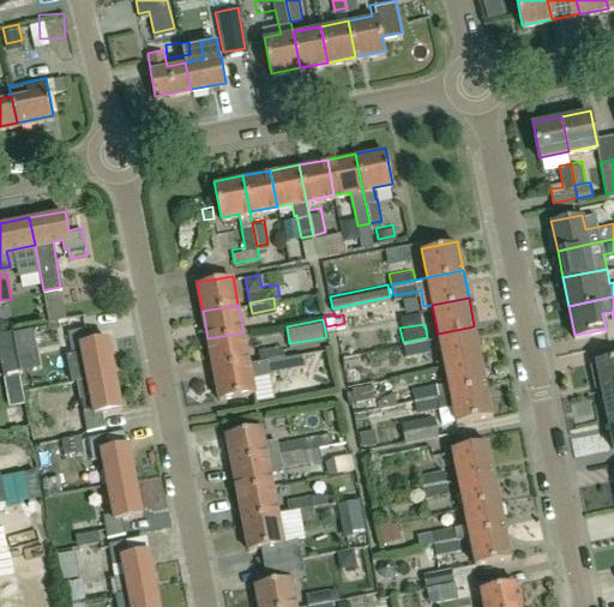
[(14,344),(34,341),(31,325),(12,329),(14,344)]
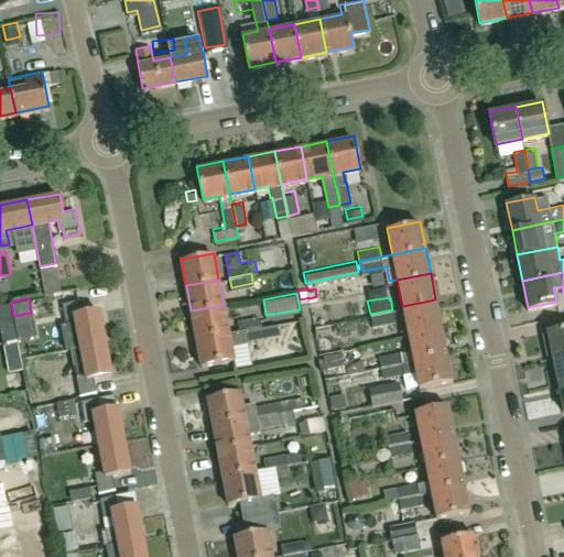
[(79,346),(105,341),(98,308),(80,312),(78,298),(62,302),(66,321),(75,319),(79,343),(79,346)]
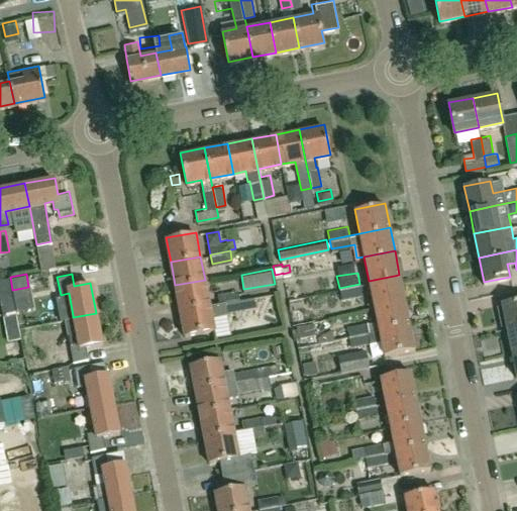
[(404,298),(399,275),(369,281),(374,305),(404,298)]
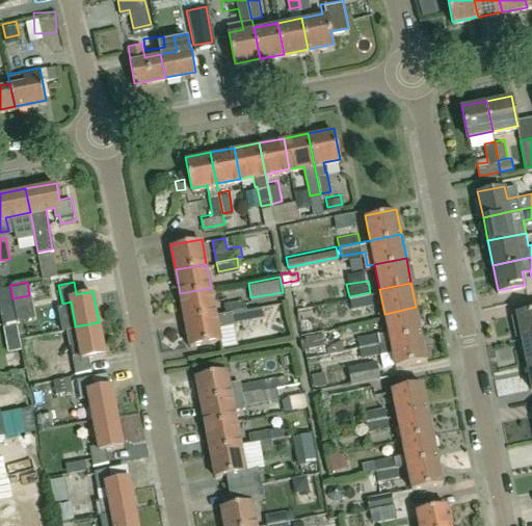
[(0,300),(12,298),(10,285),(0,286),(0,300)]
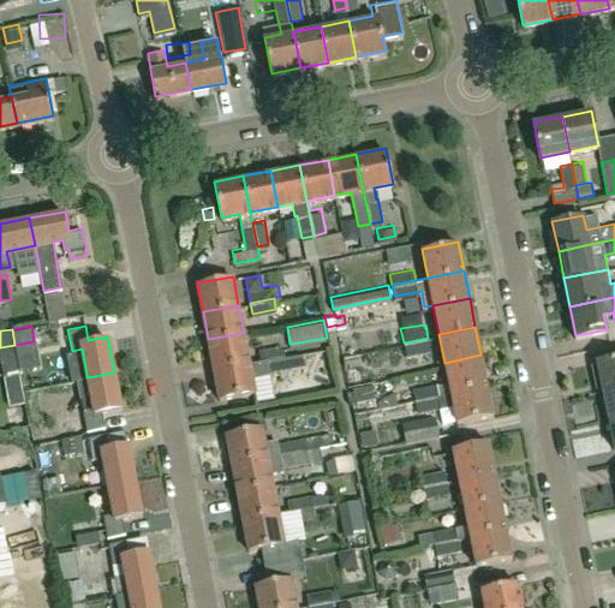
[(244,333),(208,339),(214,368),(249,361),(244,333)]
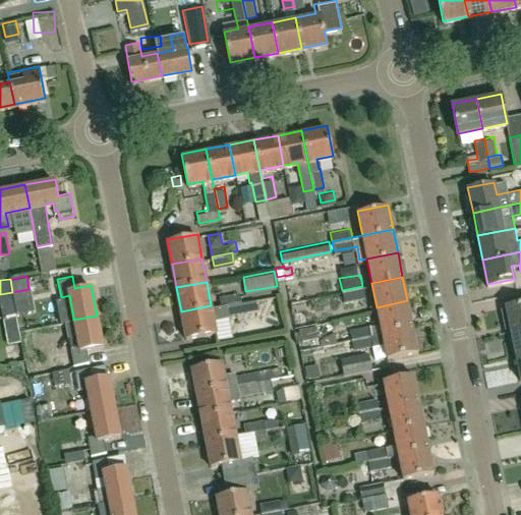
[(363,295),(362,286),(342,290),(343,299),(363,295)]
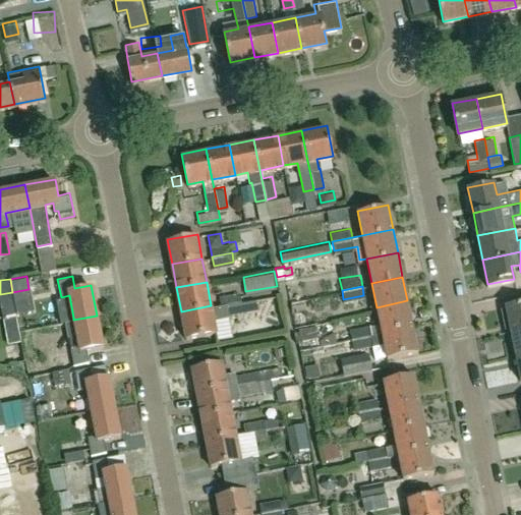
[(240,300),(240,299),(239,292),(219,295),(221,303),(240,300)]
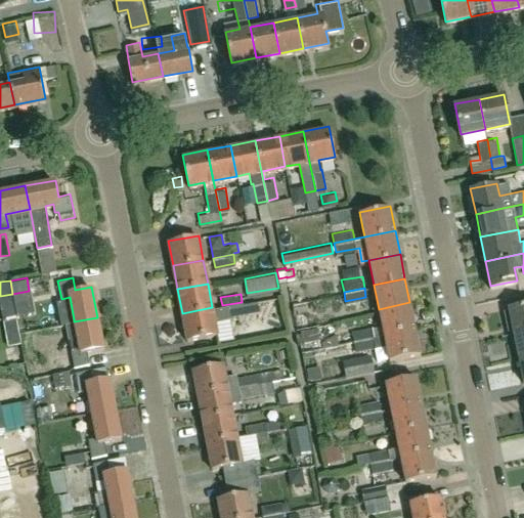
[(213,309),(212,307),(182,313),(186,338),(217,333),(215,320),(230,317),(229,314),(259,308),(257,298),(242,301),(242,302),(222,305),(222,307),(213,309)]
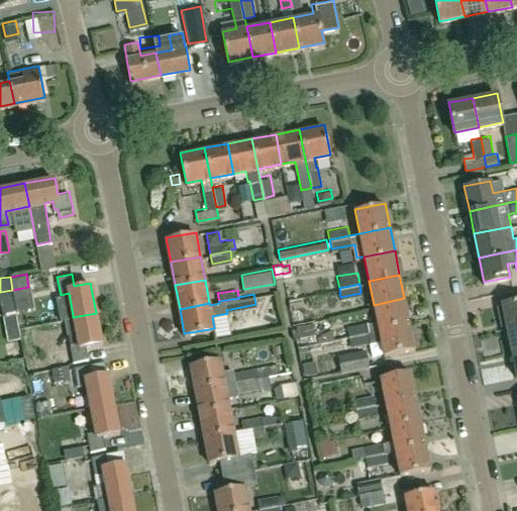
[(377,319),(378,328),(409,322),(404,298),(374,305),(377,319)]
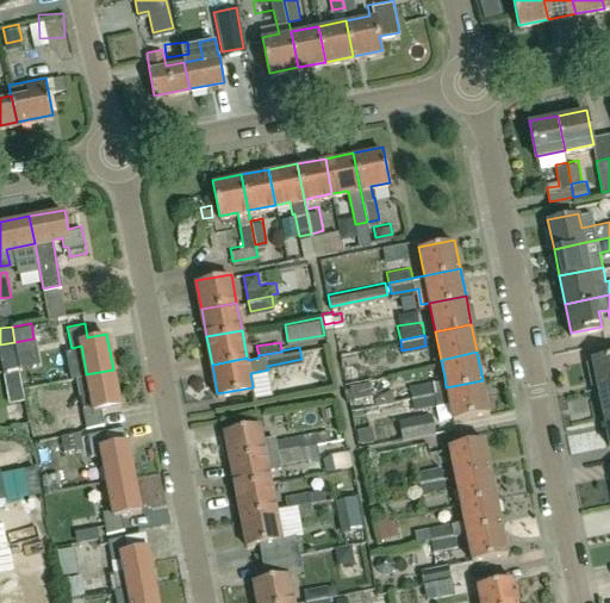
[(609,353),(592,358),(598,387),(609,384),(609,353)]
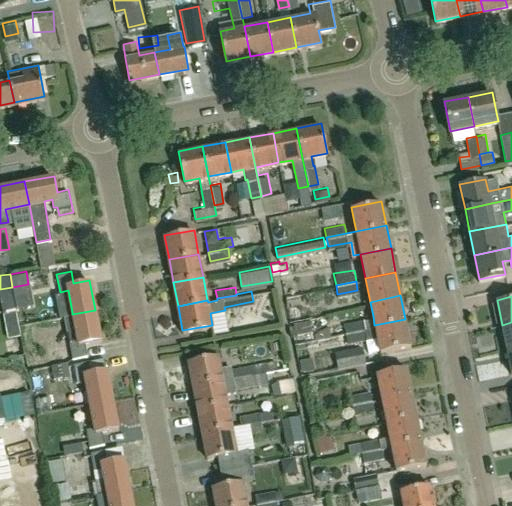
[(72,314),(72,312),(63,313),(66,330),(75,328),(77,337),(69,338),(72,356),(87,353),(85,342),(101,339),(95,310),(72,314)]
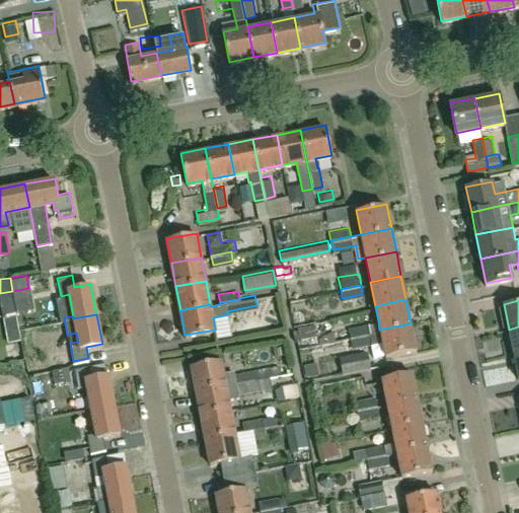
[(350,336),(370,332),(368,322),(367,320),(348,325),(350,336)]
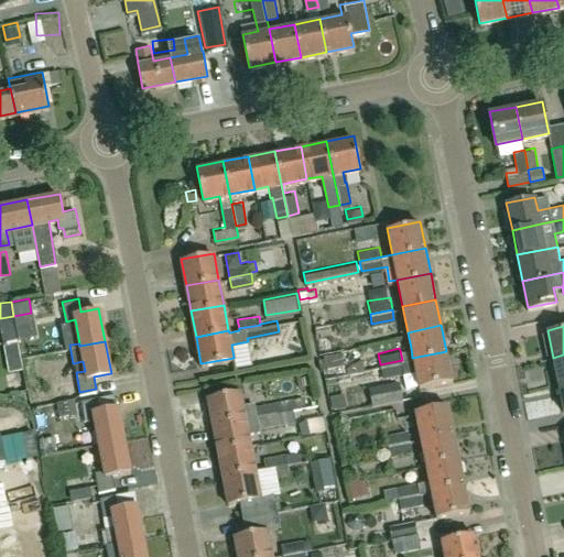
[(340,350),(323,353),(325,367),(344,363),(340,350)]
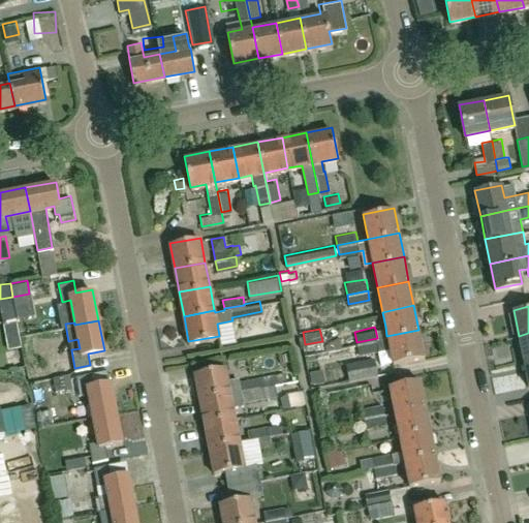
[(377,338),(356,342),(359,352),(389,346),(392,362),(424,356),(418,330),(386,336),(377,338)]
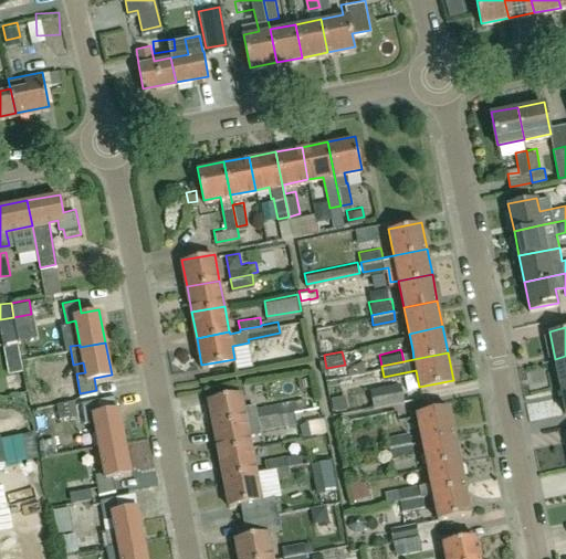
[(23,368),(21,354),(7,357),(9,370),(23,368)]
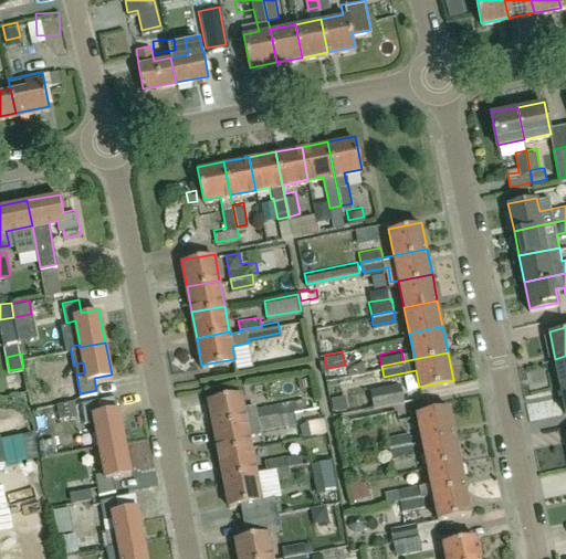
[(565,356),(555,359),(559,385),(565,382),(565,356)]
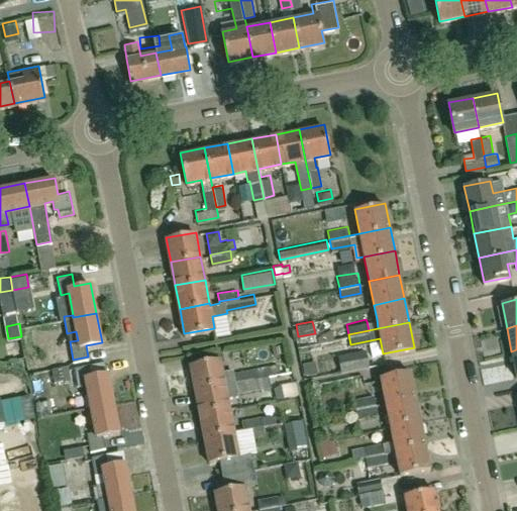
[(333,337),(331,328),(317,336),(318,340),(333,337)]
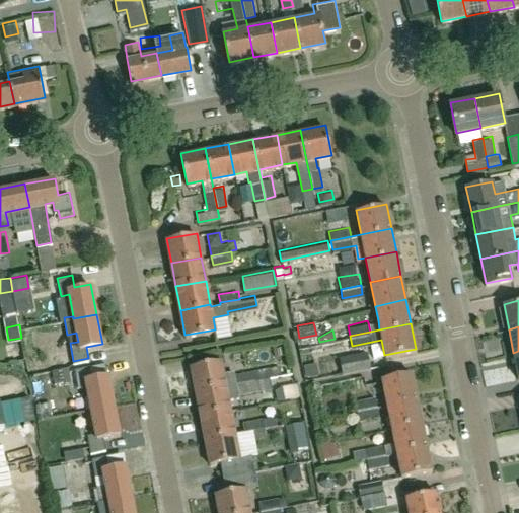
[(236,349),(240,365),(251,362),(246,346),(236,349)]
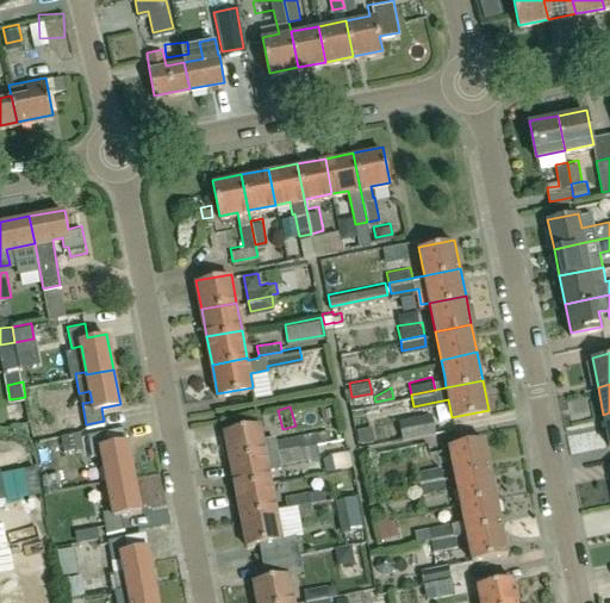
[(402,436),(435,430),(430,408),(398,415),(402,436)]
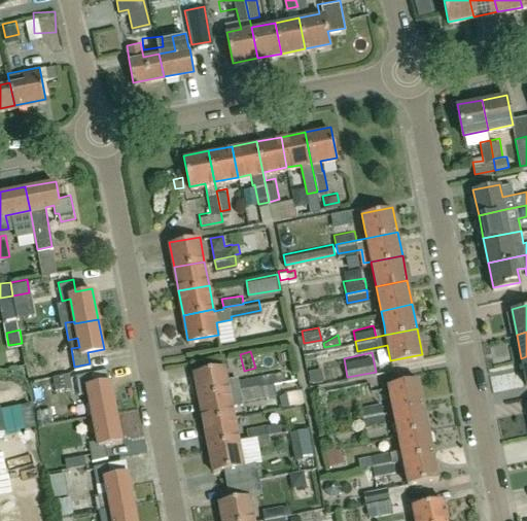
[(199,396),(269,382),(269,381),(275,380),(272,370),(238,376),(237,374),(226,376),(224,366),(194,372),(199,396)]
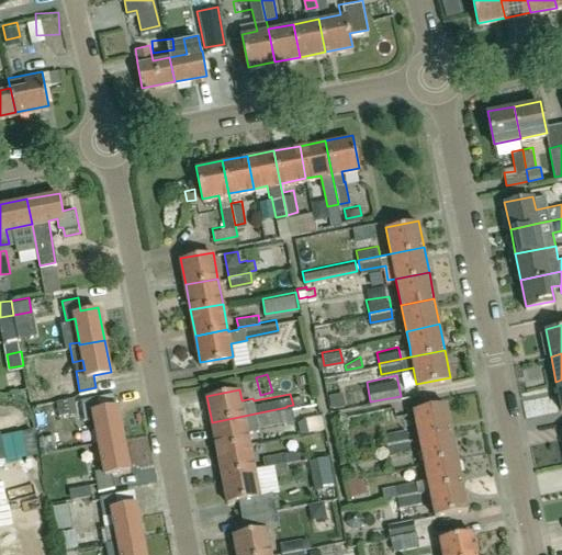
[(343,389),(329,392),(332,405),(345,403),(343,389)]
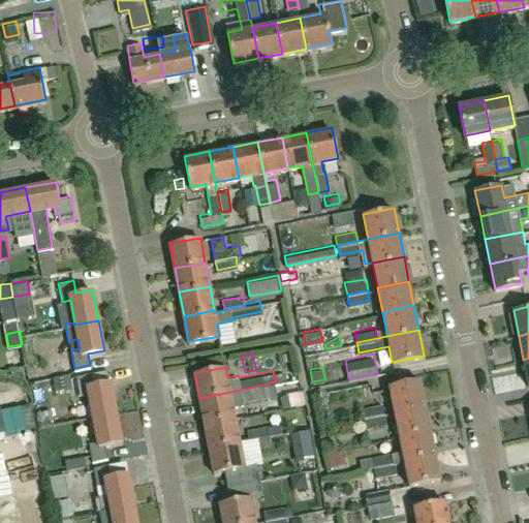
[(12,371),(14,380),(22,379),(20,369),(12,371)]
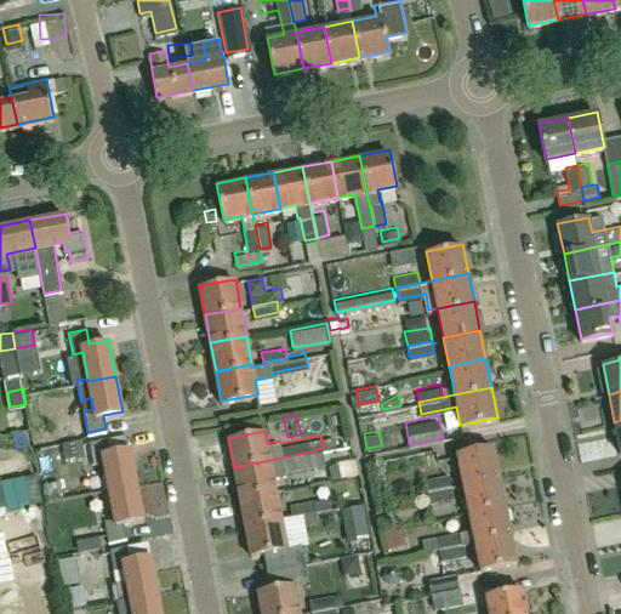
[(108,489),(136,483),(129,448),(109,452),(107,436),(89,439),(93,461),(103,460),(108,489)]
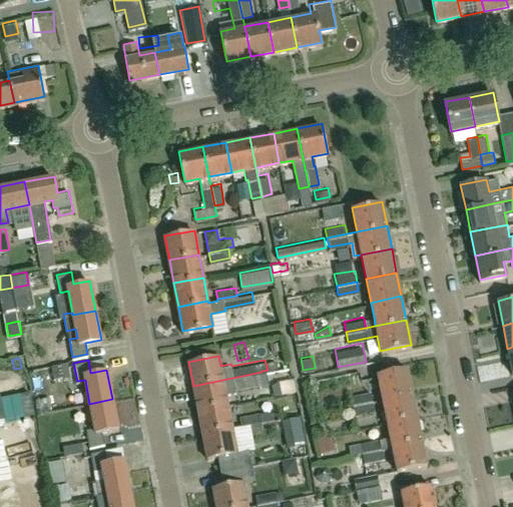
[(382,398),(412,392),(407,368),(377,374),(382,398)]
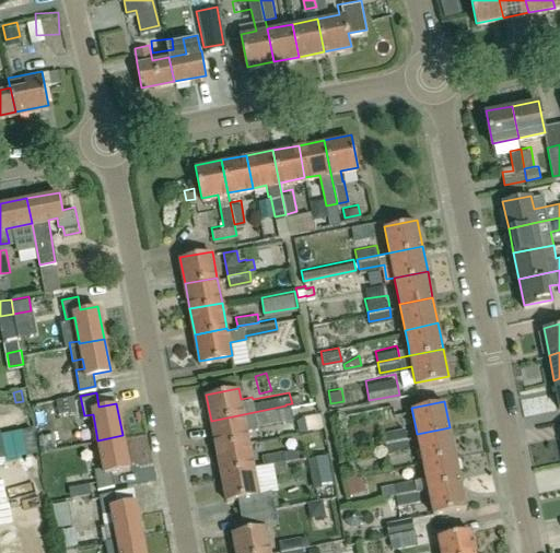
[(288,416),(286,406),(211,421),(216,446),(248,439),(245,424),(288,416)]
